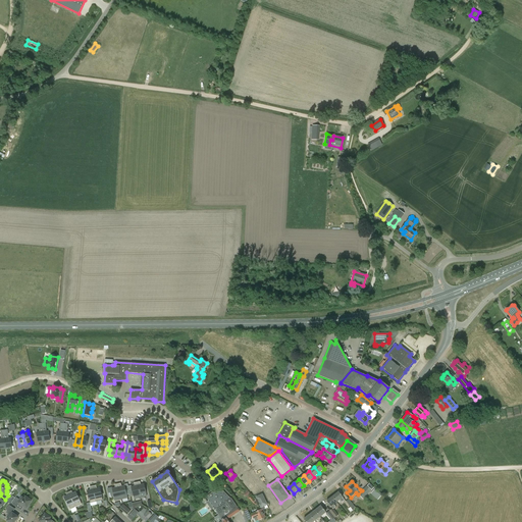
[(147,497),(144,484),(138,485),(141,498),(147,497)]
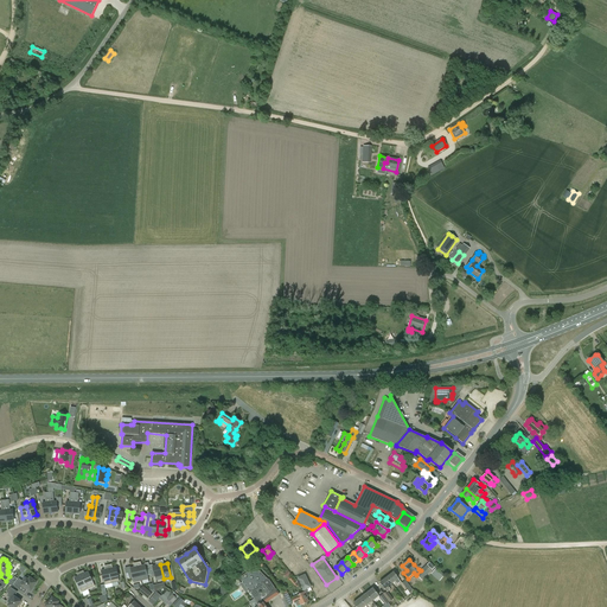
[(148,579),(145,564),(138,567),(141,581),(148,579)]
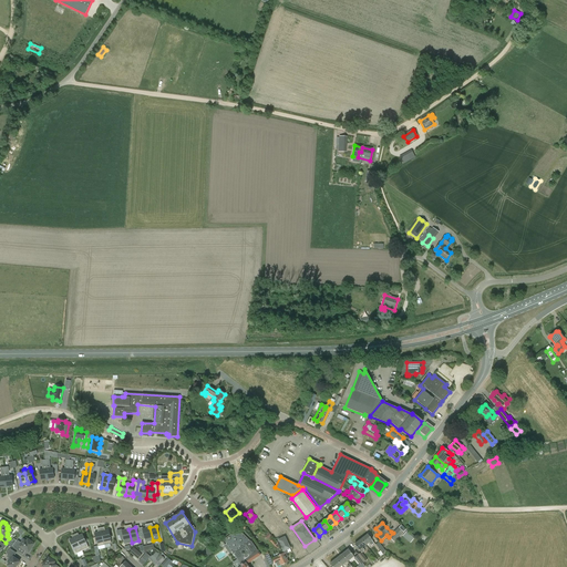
[(153,540),(150,527),(143,529),(145,543),(153,540)]
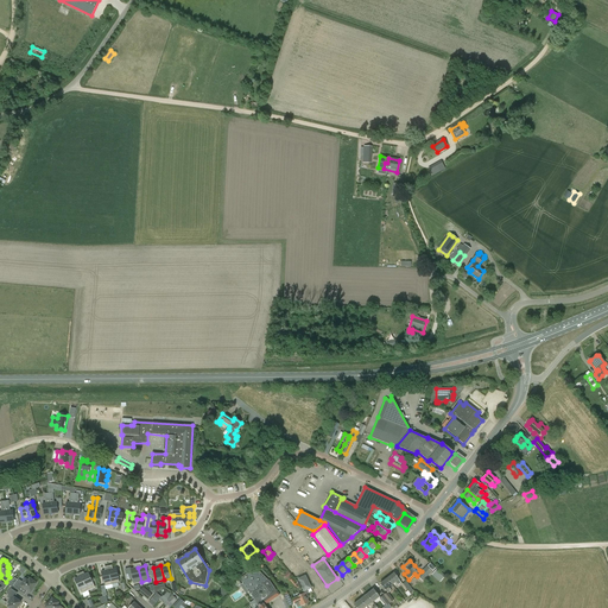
[(422,571),(417,576),(422,582),(432,571),(428,565),(422,571)]
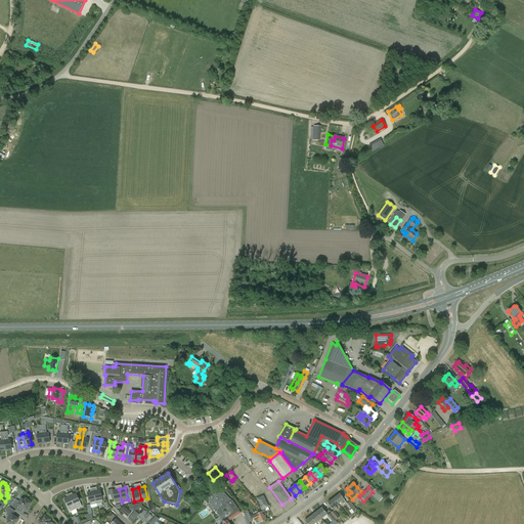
[(94,491),(96,504),(103,503),(102,499),(100,489),(94,491)]
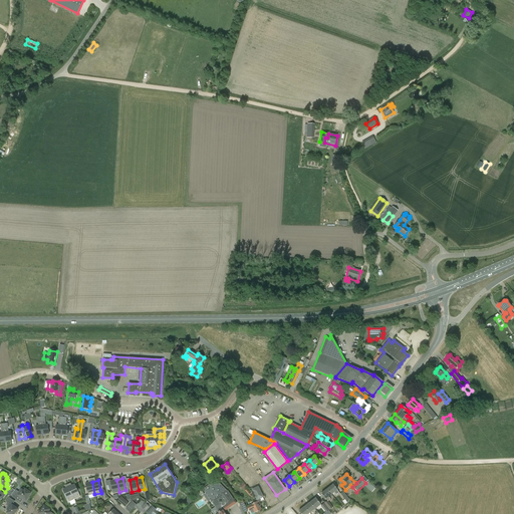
[(119,492),(116,480),(110,481),(111,485),(108,486),(109,490),(112,489),(113,493),(119,492)]
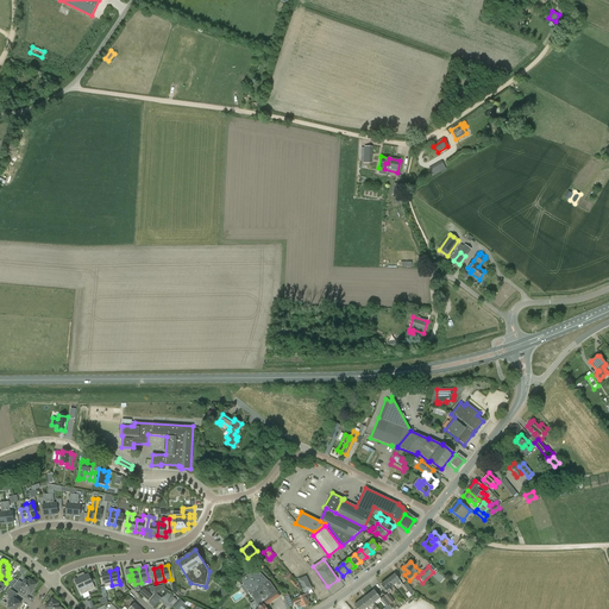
[(258,608),(267,608),(265,607),(281,596),(277,591),(270,582),(269,582),(256,569),(240,579),(259,608),(258,608)]
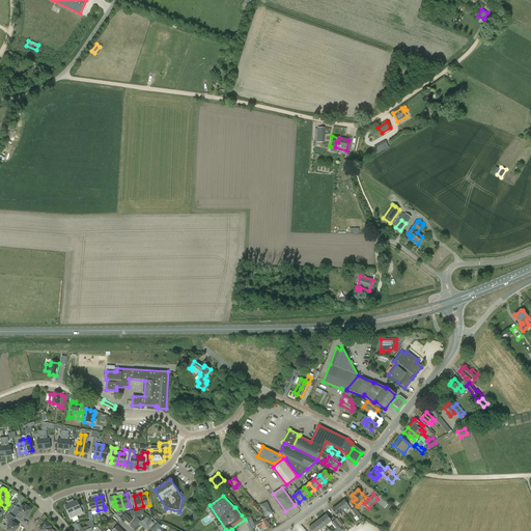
[(380,500),(387,506),(389,503),(382,497),(380,500)]
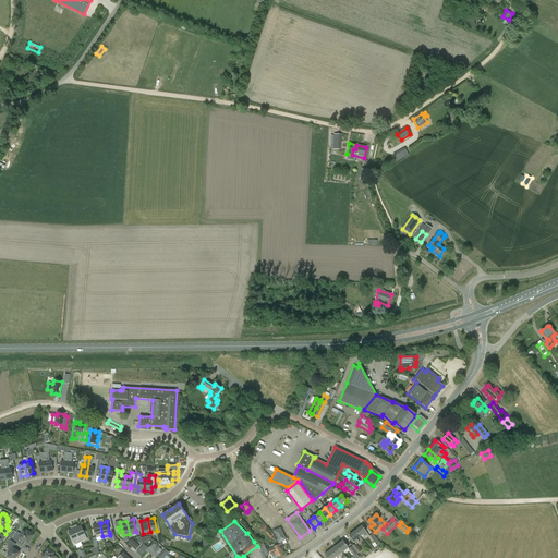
[(96,537),(102,536),(100,523),(94,524),(96,535),(96,537)]
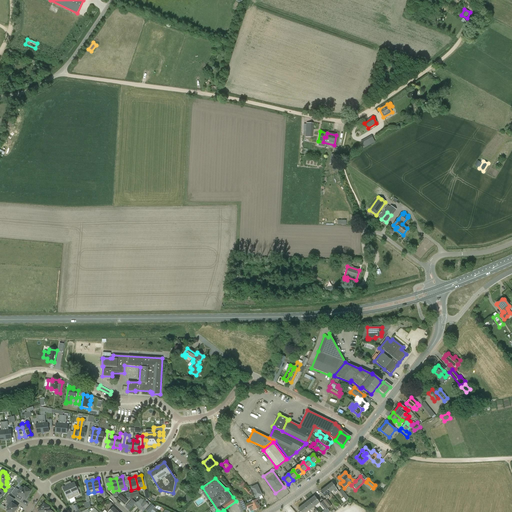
[(69,485),(74,498),(75,497),(80,495),(79,492),(74,483),(69,485)]
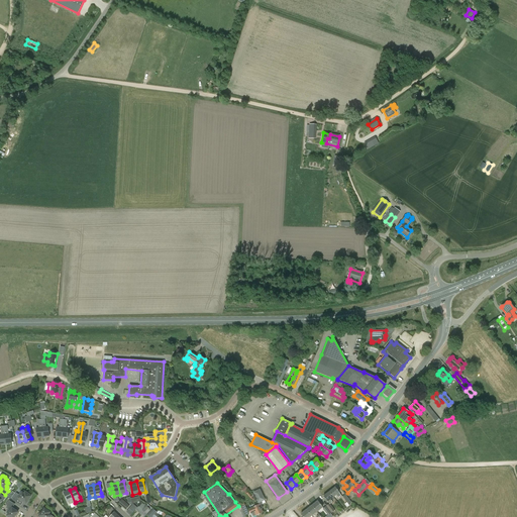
[(338,493),(339,492),(335,488),(329,492),(333,497),(336,495),(338,498),(341,496),(338,493)]
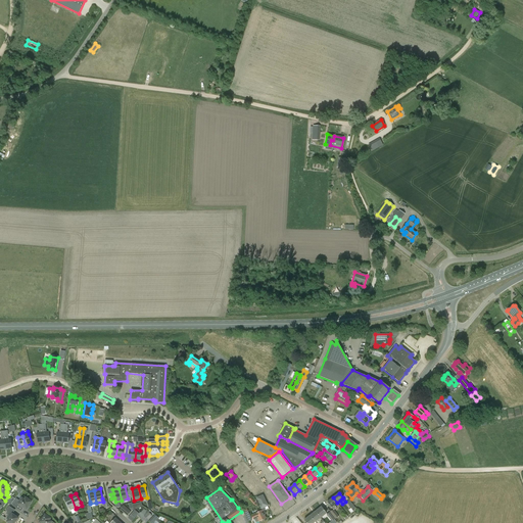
[(265,514),(264,511),(265,510),(264,508),(268,506),(263,494),(255,498),(260,508),(258,509),(259,512),(251,516),(253,520),(254,520),(255,522),(266,519),(264,514),(265,514)]
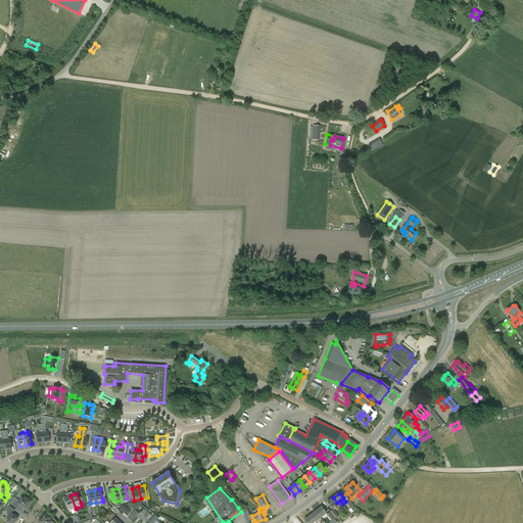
[(76,509),(70,495),(64,498),(68,508),(69,511),(75,509),(76,509)]
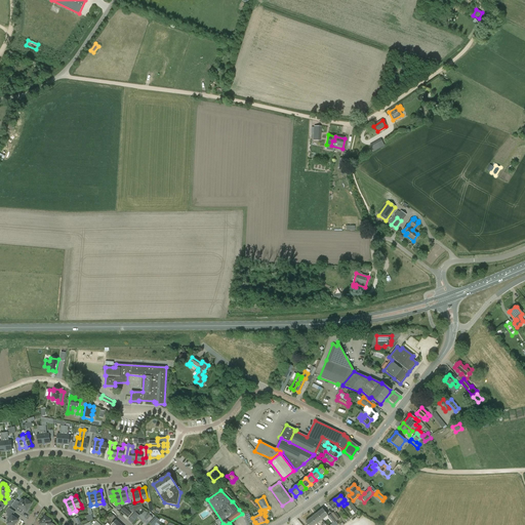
[(12,508),(21,514),(24,510),(27,512),(27,511),(28,512),(30,509),(29,509),(32,503),(31,503),(32,502),(29,501),(26,499),(25,501),(23,500),(21,503),(16,501),(12,508)]
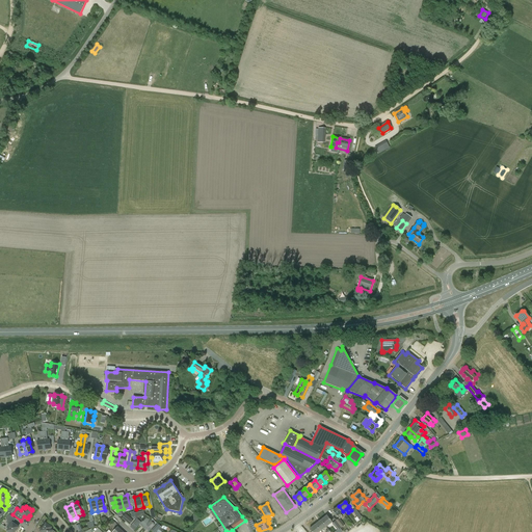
[(342,516),(340,513),(343,511),(339,506),(333,511),(337,516),(337,515),(339,519),(342,516)]
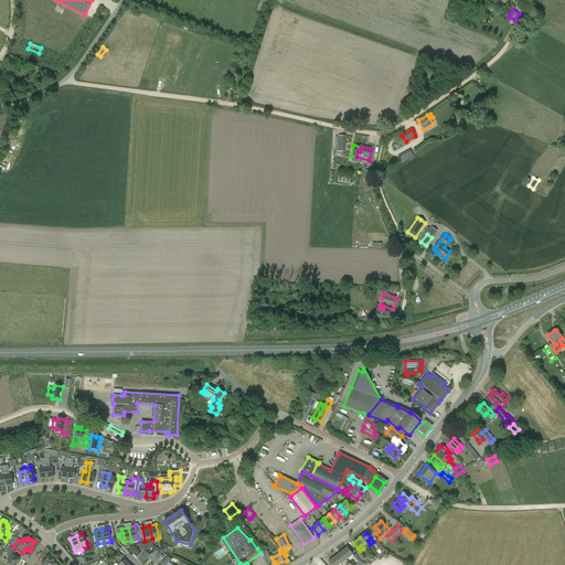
[(384,548),(377,541),(374,543),(381,551),(384,548)]
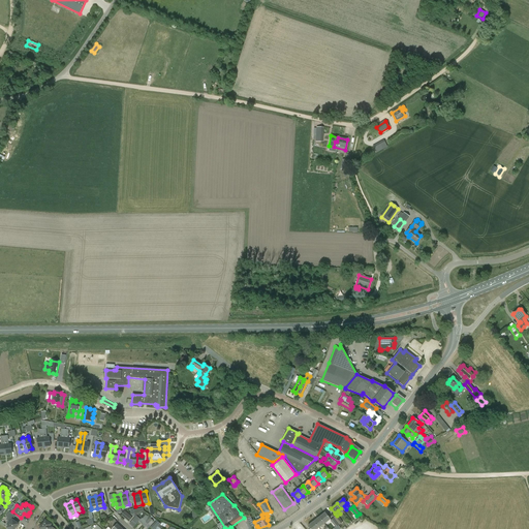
[(129,522),(132,518),(125,510),(121,516),(129,522)]
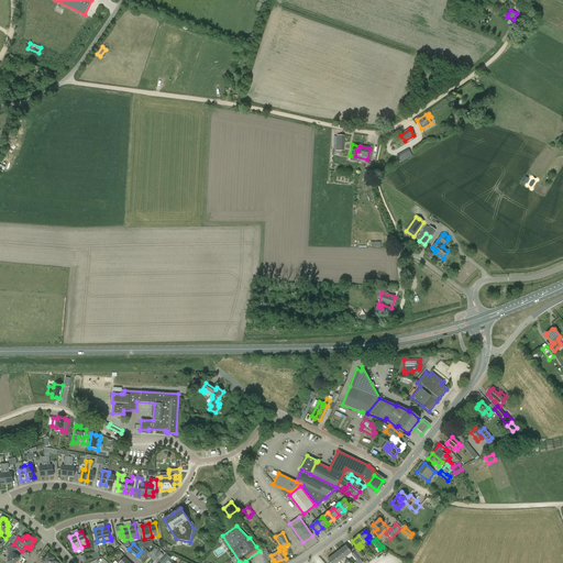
[(211,547),(206,543),(202,549),(208,552),(211,547)]
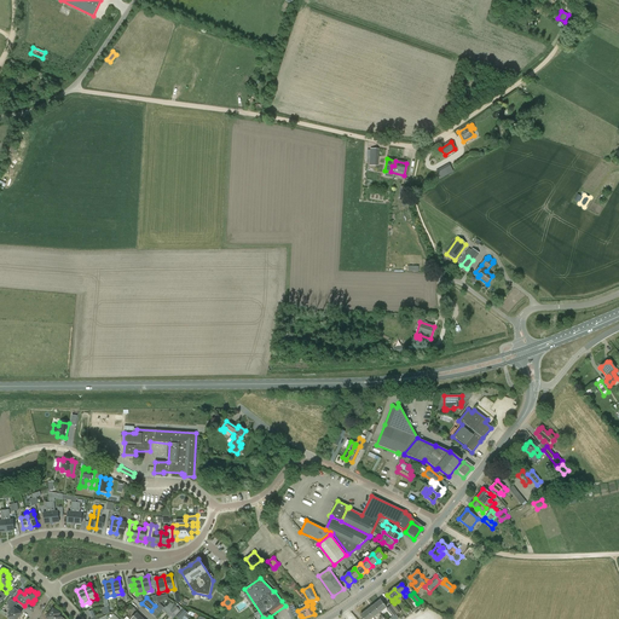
[(22,615),(21,614),(22,613),(18,611),(19,609),(16,607),(18,605),(11,600),(7,605),(12,608),(7,614),(10,615),(9,618),(10,618),(17,618),(18,618),(19,618),(22,615)]
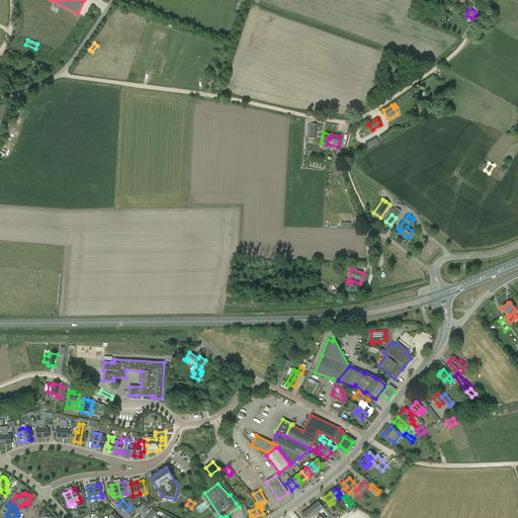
[(318,513),(323,509),(318,502),(313,507),(318,513)]
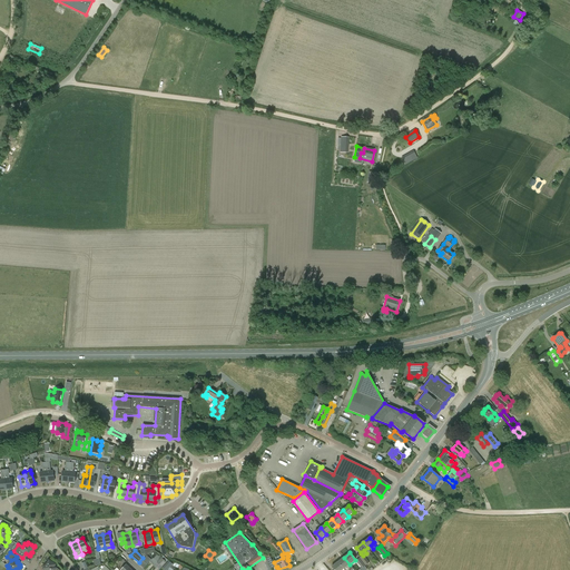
[(157,562),(161,567),(166,562),(161,558),(160,558),(157,562)]
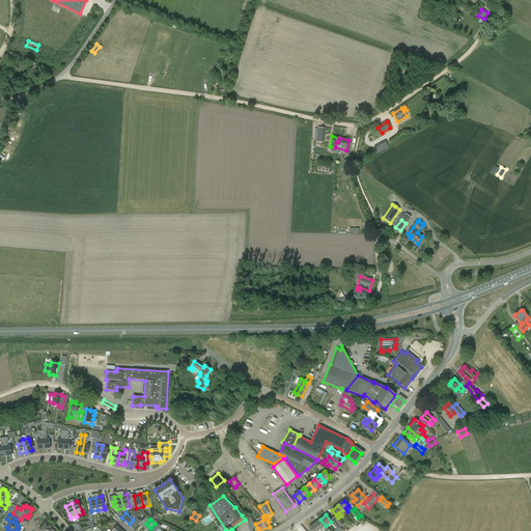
[(319,530),(326,526),(320,520),(314,524),(319,530)]
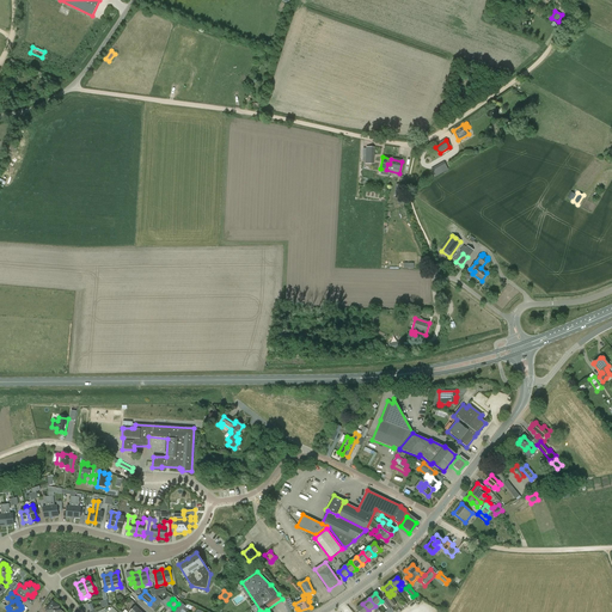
[(389,611),(392,609),(385,600),(381,603),(389,611)]
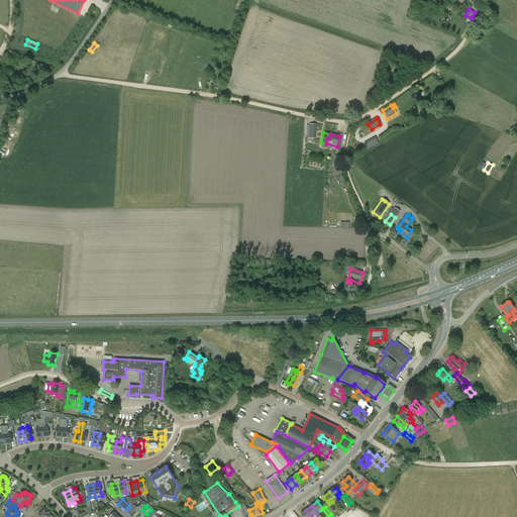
[(49,516),(50,516),(49,514),(50,512),(47,511),(48,510),(45,508),(45,509),(44,508),(41,513),(40,512),(39,515),(39,516),(40,516),(49,516)]
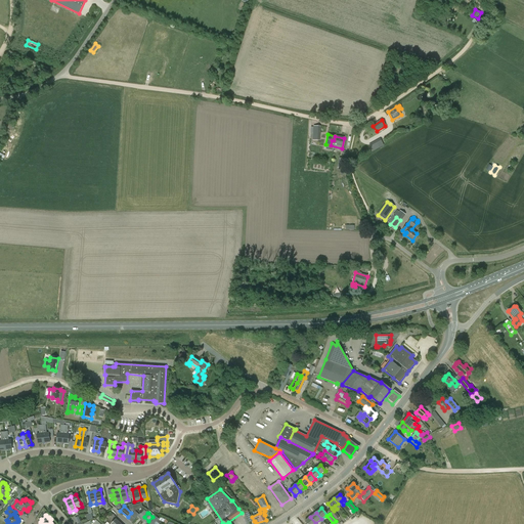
[(155,515),(149,521),(151,523),(154,523),(159,519),(155,515)]
